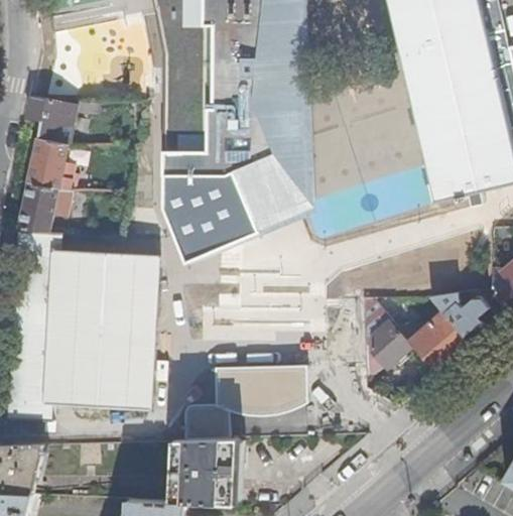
[(39,0),(43,36),(116,29),(113,0),(39,0)]
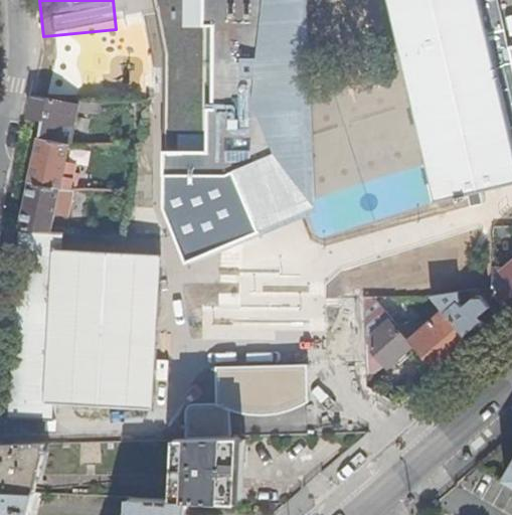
[(153,0),(165,49),(165,206),(175,234),(184,262),(296,216),(314,209),(305,0),(153,0)]
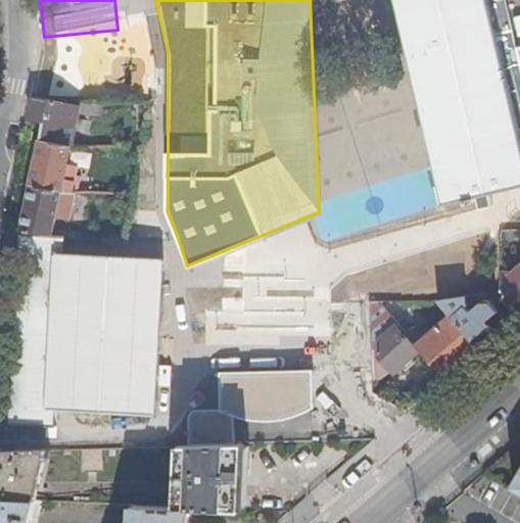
[(519,146),(516,130),(519,128),(519,74),(514,48),(503,0),(392,0),(440,203),(484,193),(519,184),(519,146)]
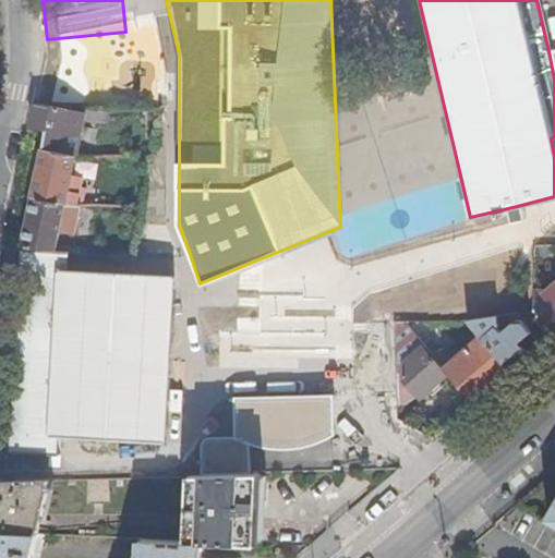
[(79,110),(88,62),(45,53),(36,102),(79,110)]
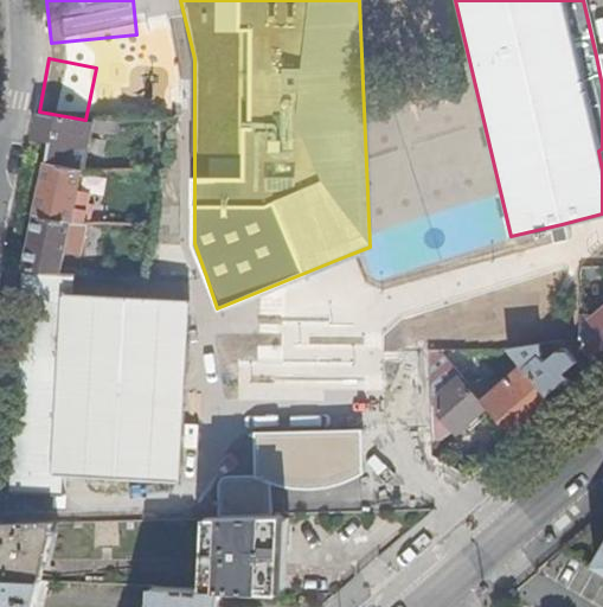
[(116,122),(90,120),(90,121),(88,121),(42,115),(37,114),(31,138),(49,141),(45,163),(79,170),(88,134),(115,136),(116,122)]
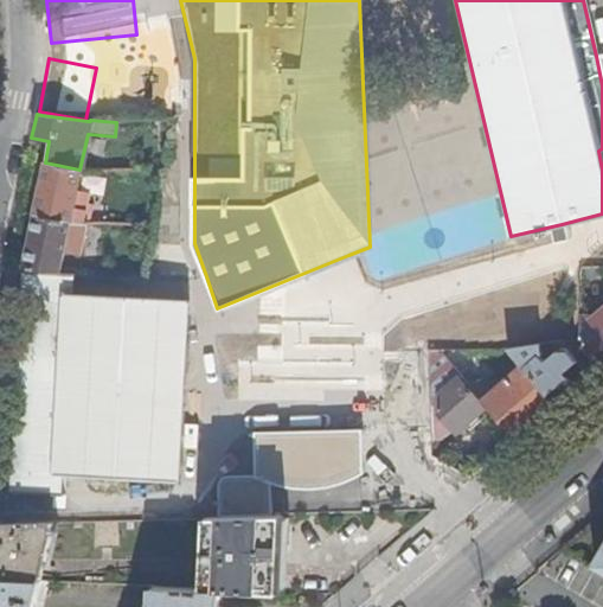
[(45,163),(34,213),(65,221),(81,222),(83,211),(78,210),(81,195),(75,193),(79,170),(45,163)]
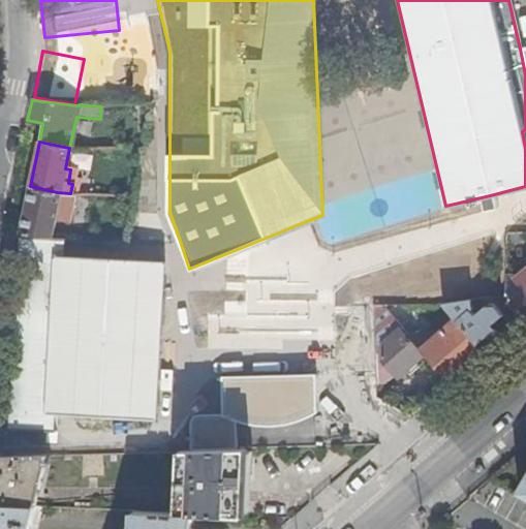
[(65,225),(71,193),(70,193),(57,192),(30,186),(20,235),(52,237),(55,223),(65,225)]
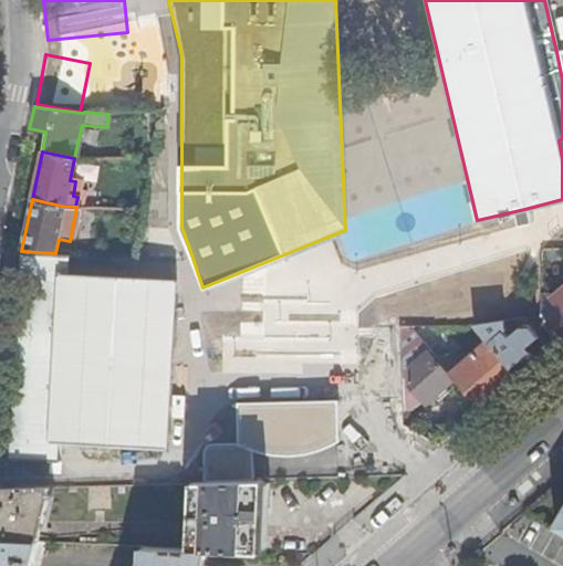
[(65,273),(68,254),(55,253),(21,251),(9,460),(55,462),(58,444),(164,450),(174,280),(65,273)]
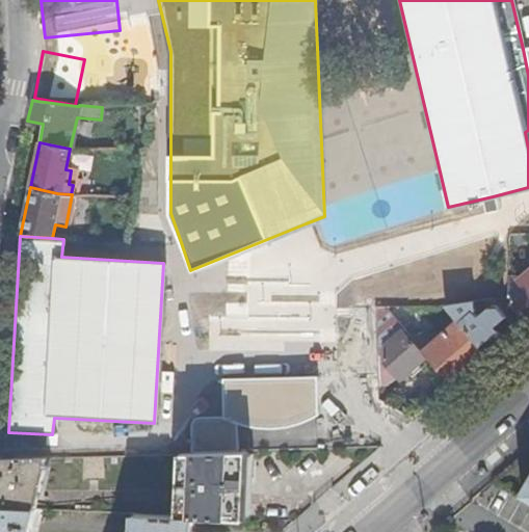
[(329,240),(309,244),(315,271),(336,267),(329,240)]
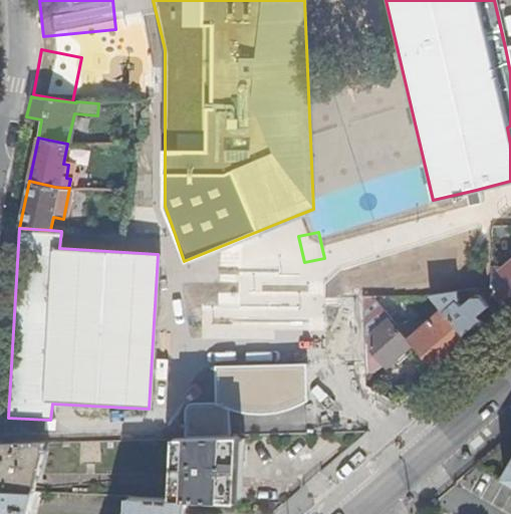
[(510,257),(492,273),(491,288),(491,294),(506,311),(510,307),(510,257)]
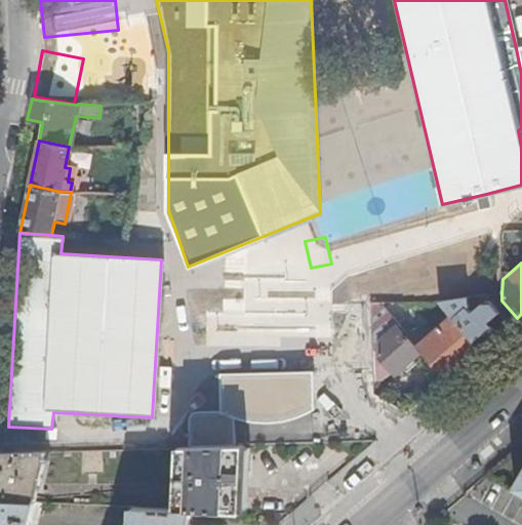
[(451,317),(472,342),(486,331),(491,327),(487,323),(497,314),(488,300),(486,300),(471,314),(466,309),(468,307),(467,298),(438,301),(451,317)]
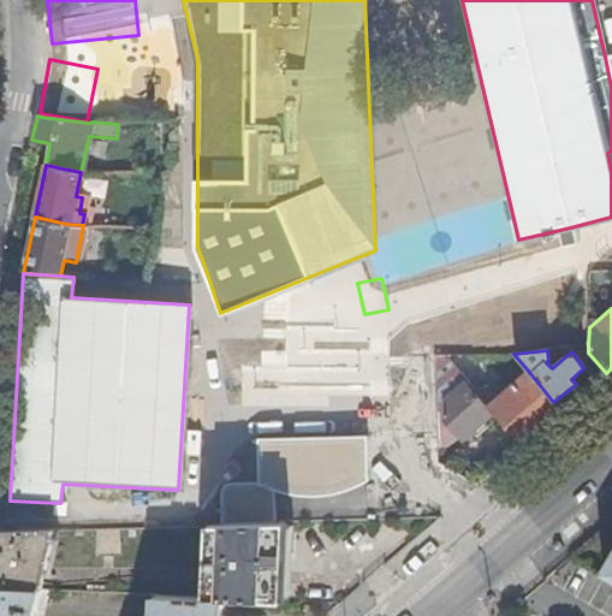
[(443,380),(459,373),(445,356),(441,356),(443,380)]
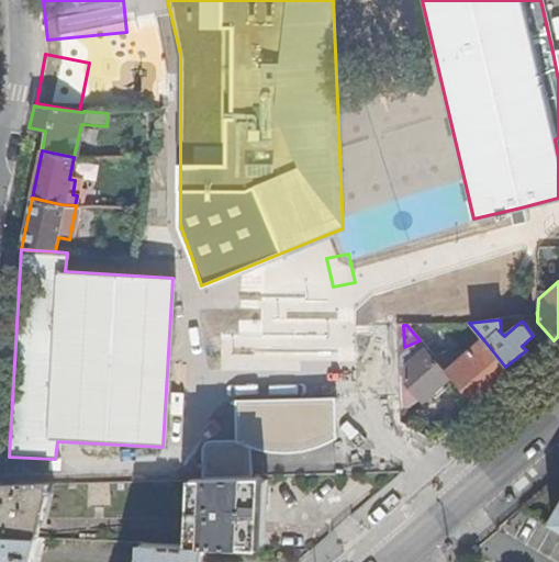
[(483,339),(445,371),(476,407),(513,375),(505,367),(483,339)]
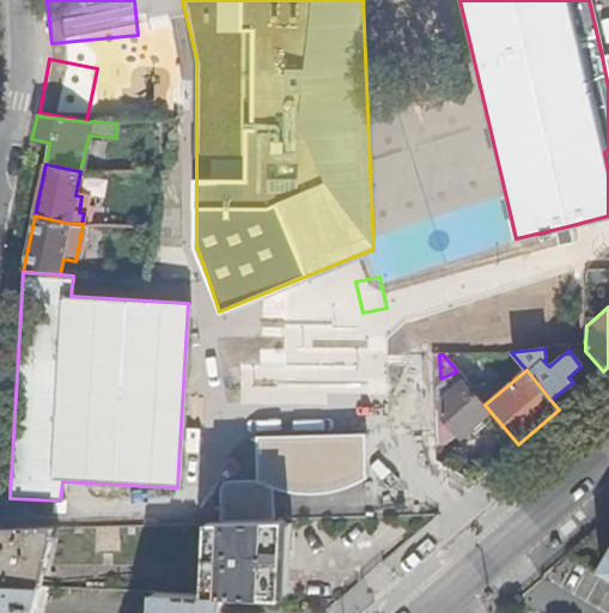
[(437,449),(455,435),(458,439),(489,413),(462,382),(440,399),(442,419),(437,449)]
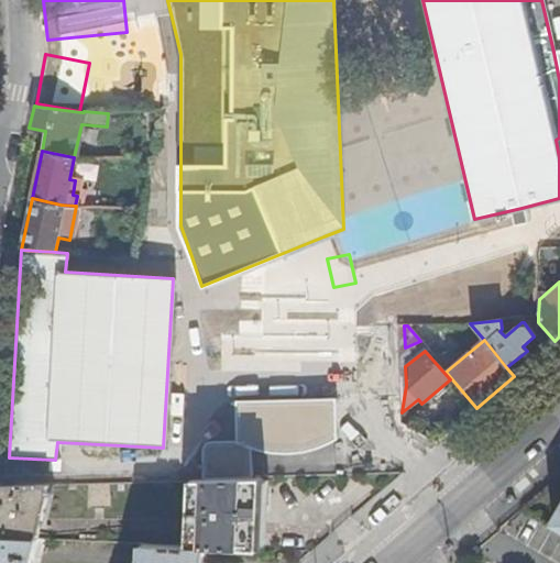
[(337,397),(231,400),(235,442),(204,443),(199,449),(200,481),(210,481),(252,479),(249,451),(261,454),(287,454),(315,448),(335,441),(337,397)]
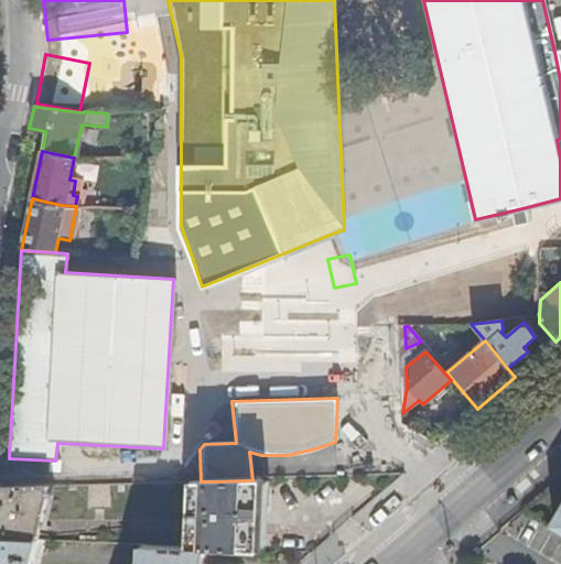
[(190,483),(190,548),(205,549),(258,552),(261,490),(261,480),(252,480),(211,481),(201,481),(190,483)]
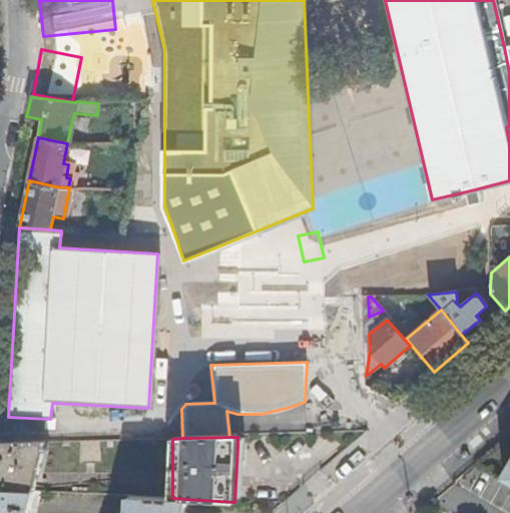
[(0,489),(30,491),(41,441),(41,440),(0,440),(0,489)]
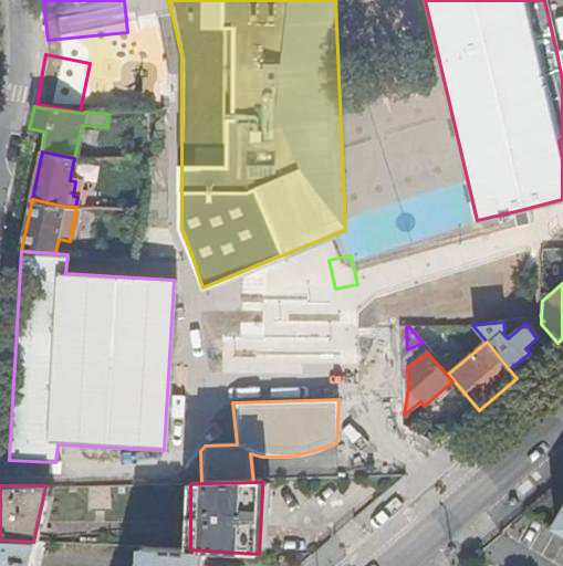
[(562,510),(553,528),(562,534),(562,510)]
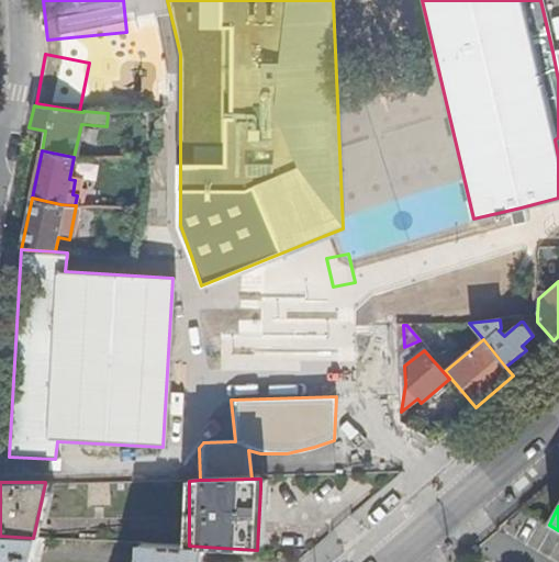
[(0,561),(28,561),(32,548),(40,550),(43,538),(33,538),(0,536),(0,561)]
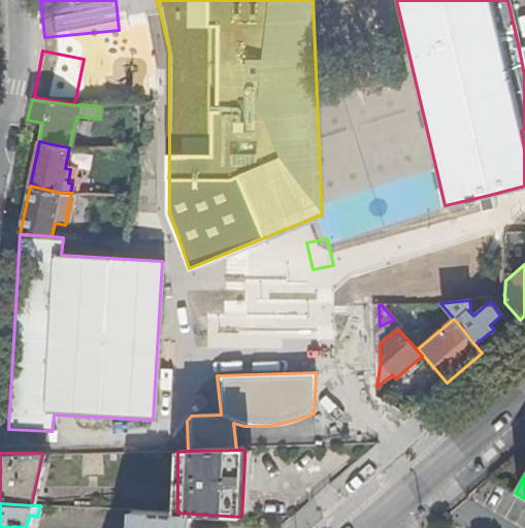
[(188,527),(192,514),(177,513),(133,510),(131,527),(188,527)]
